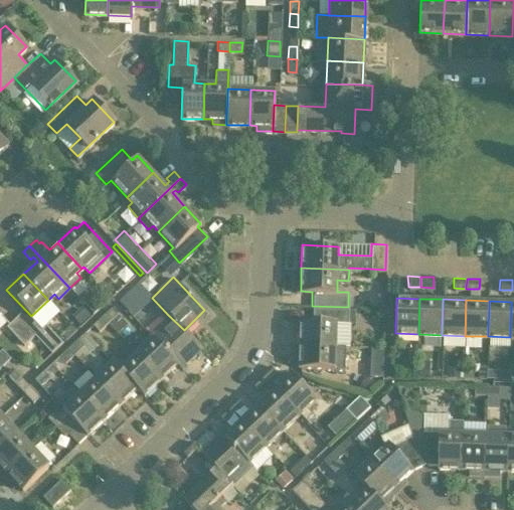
[(111,306),(102,315),(108,321),(117,313),(111,306)]
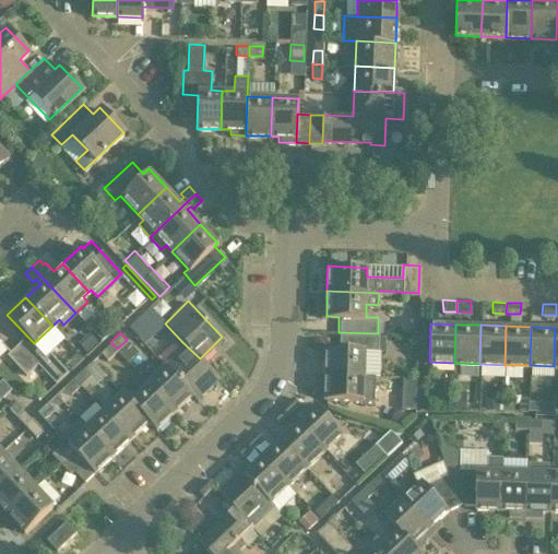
[(325,348),(324,374),(364,375),(375,375),(379,375),(380,349),(377,349),(378,333),(339,332),(339,348),(325,348)]
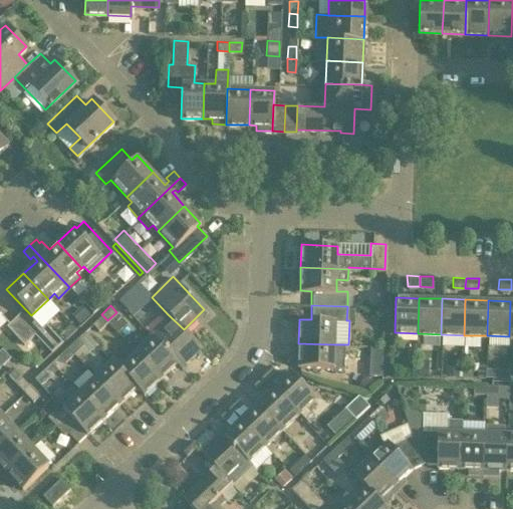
[(6,324),(23,342),(34,332),(27,324),(16,313),(6,324)]
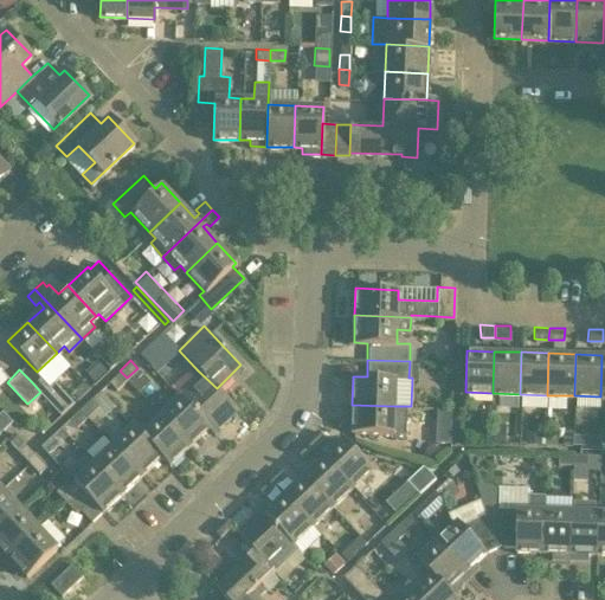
[(44,371),(32,382),(40,392),(59,413),(72,400),(44,371)]
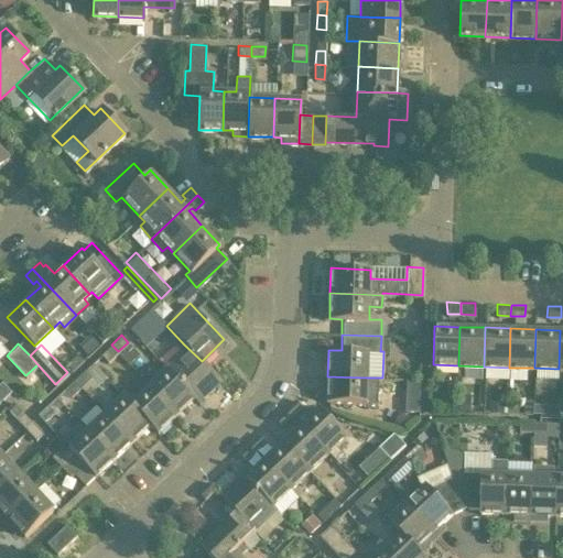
[(107,361),(118,351),(111,345),(100,353),(107,361)]
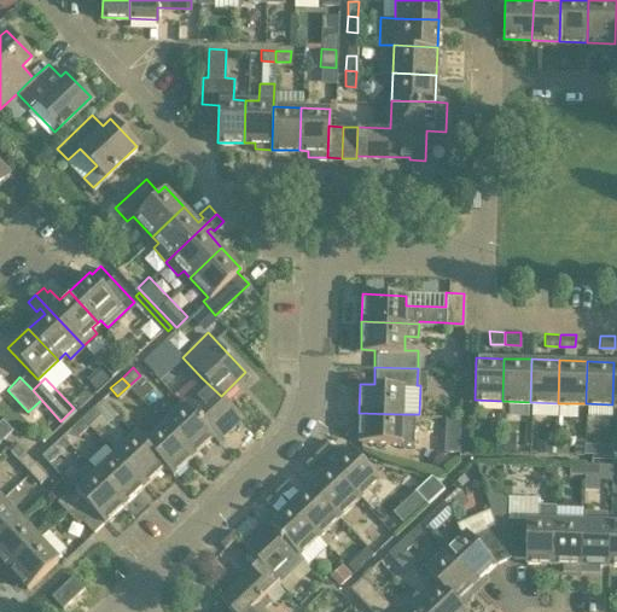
[(178,400),(181,404),(211,436),(216,441),(240,417),(221,396),(202,378),(178,400)]
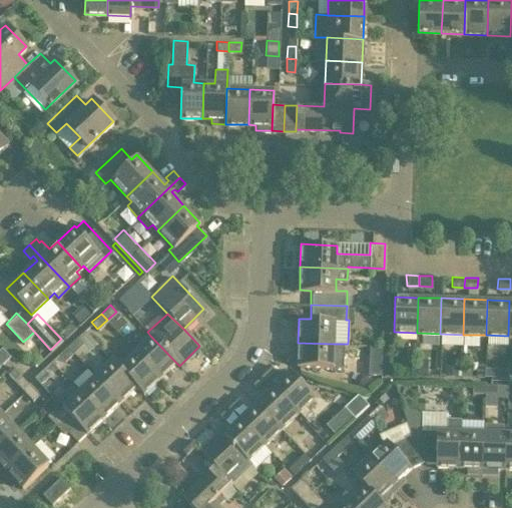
[(84,330),(69,343),(75,350),(82,344),(88,350),(96,342),(84,330)]
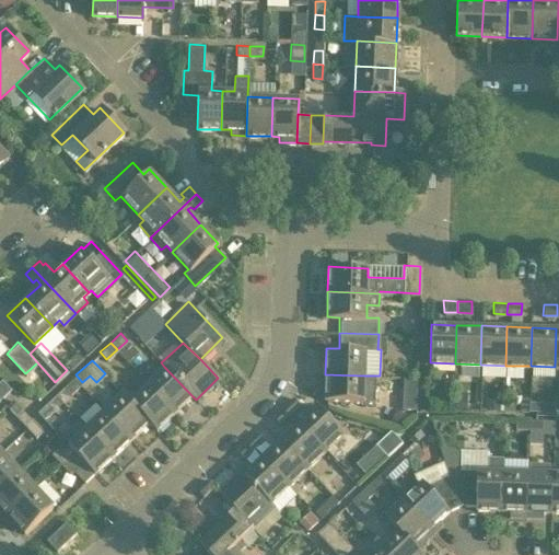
[(164,367),(147,383),(174,412),(191,395),(164,367)]
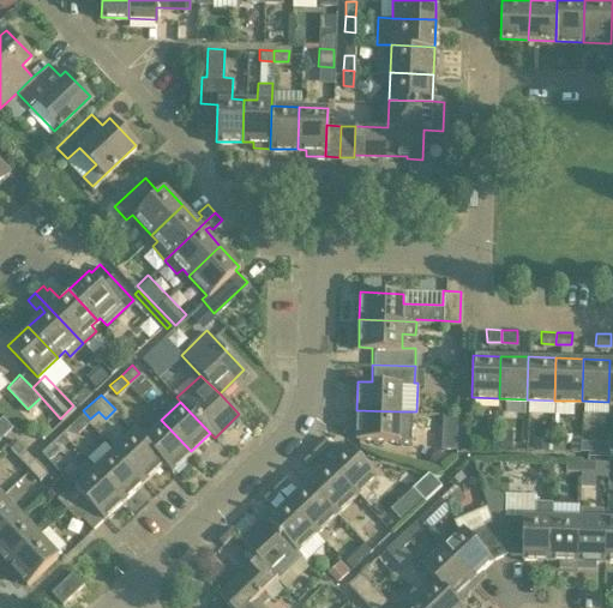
[(70,438),(90,419),(83,410),(62,431),(70,438)]
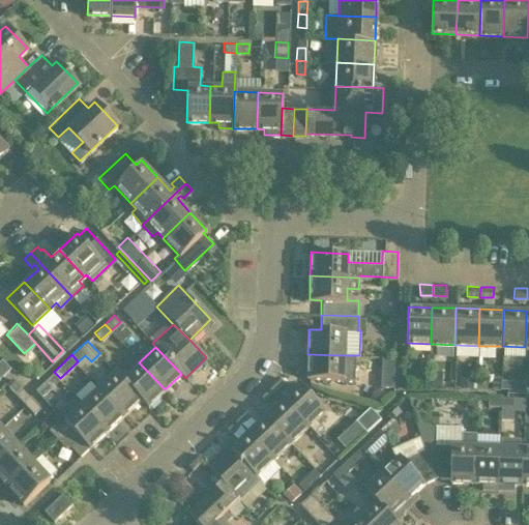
[(306,378),(344,379),(354,379),(355,355),(345,355),(307,354),(306,378)]
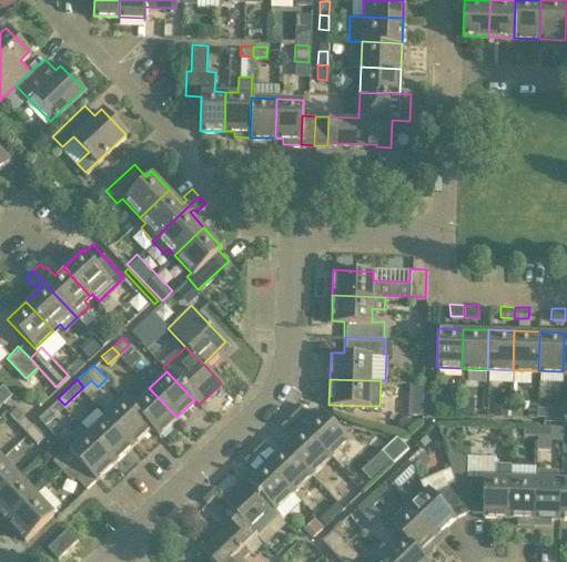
[(422,414),(423,380),(408,380),(407,412),(422,414)]
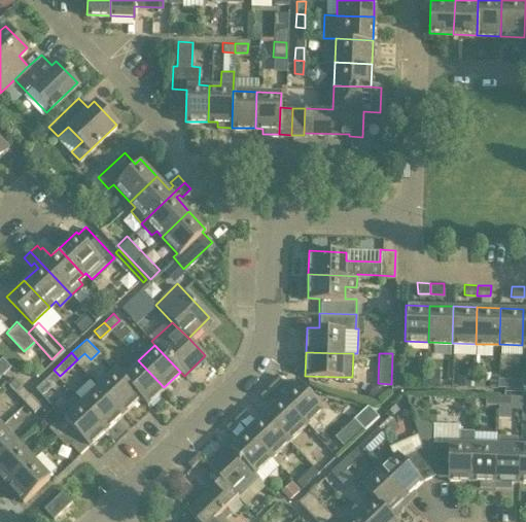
[(138,360),(121,376),(139,396),(146,404),(164,387),(138,360)]
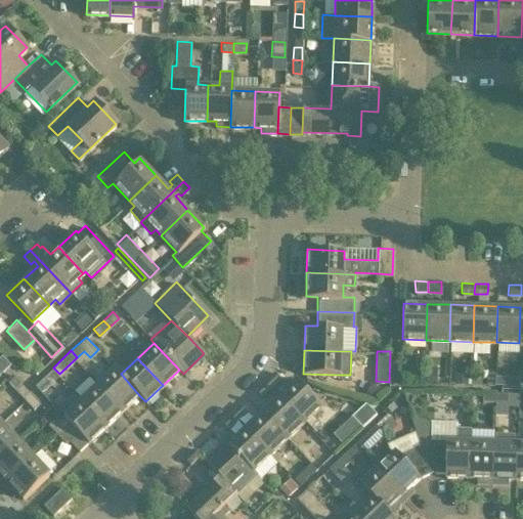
[(114,366),(97,382),(123,409),(138,394),(121,374),(114,366)]
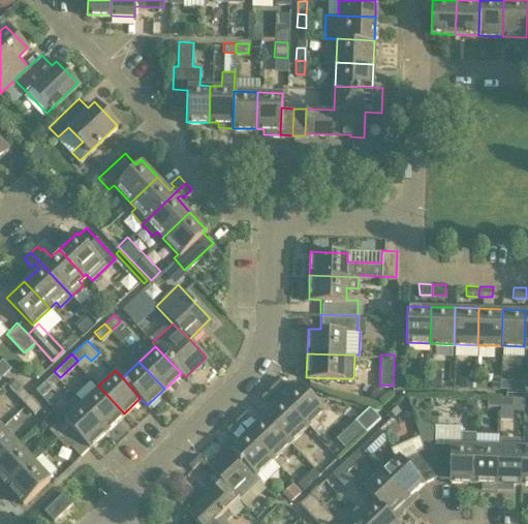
[(41,395),(60,377),(54,371),(35,388),(41,395)]
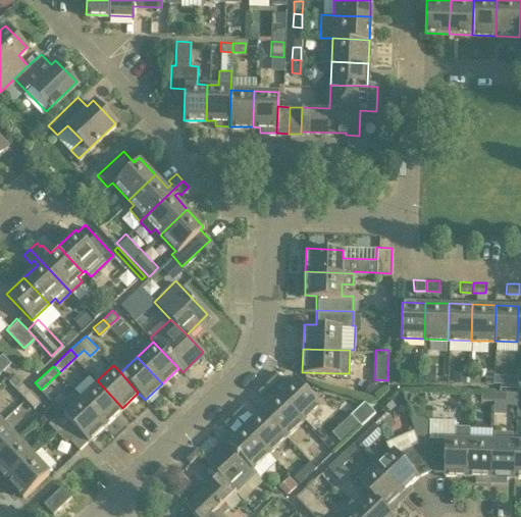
[(272,368),(263,377),(270,384),(279,376),(272,368)]
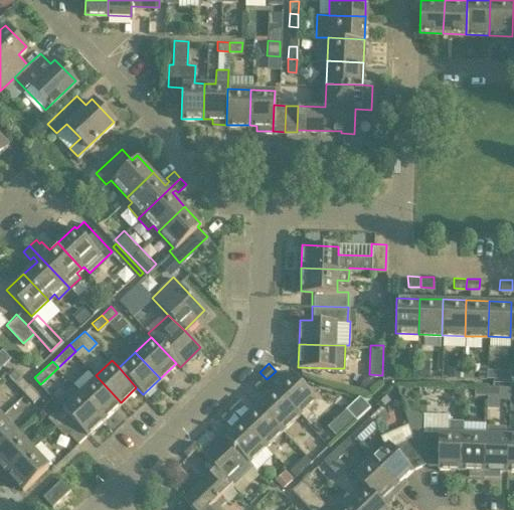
[(5,371),(23,390),(29,385),(11,366),(5,371)]
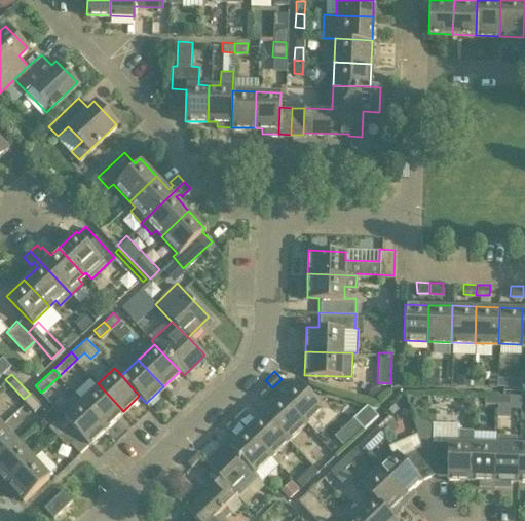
[(498,374),(498,386),(522,386),(522,374),(498,374)]
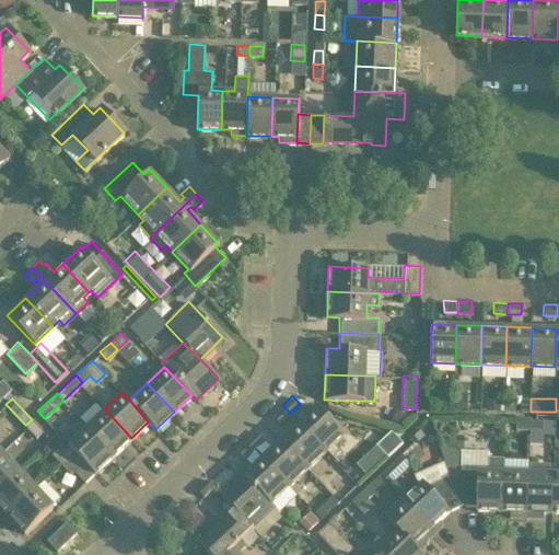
[(316,404),(299,421),(326,450),(344,432),(316,404)]
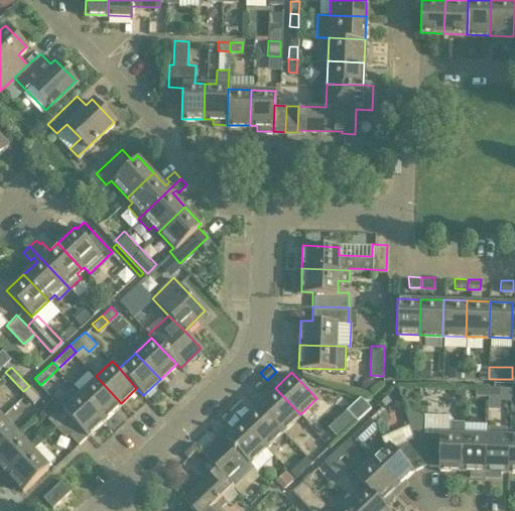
[(257,389),(267,380),(260,373),(250,381),(257,389)]
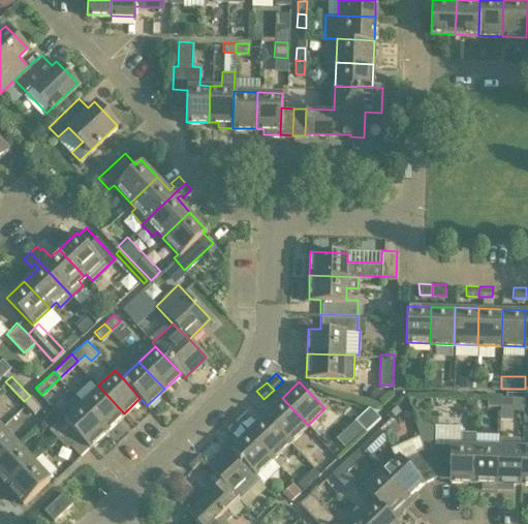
[(98,386),(82,401),(107,429),(124,413),(98,386)]
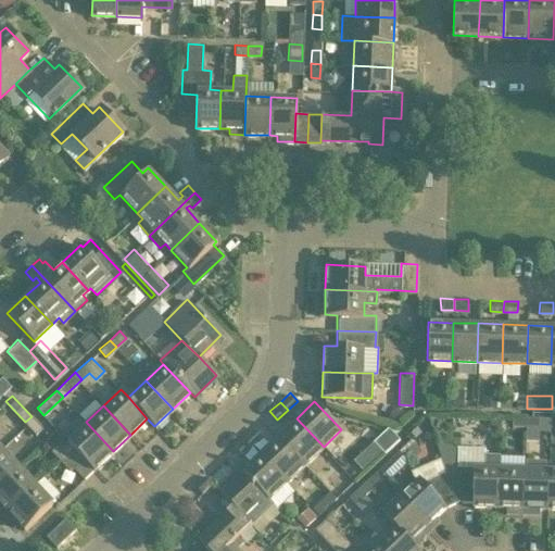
[(525,425),(525,415),(512,415),(512,424),(525,425)]
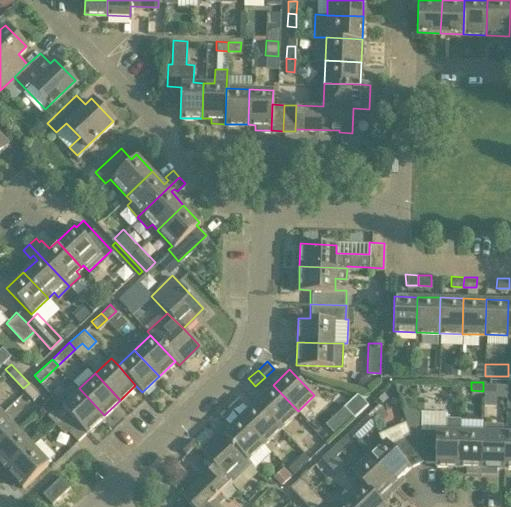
[(496,391),(496,383),(489,383),(483,382),(483,391),(496,391)]
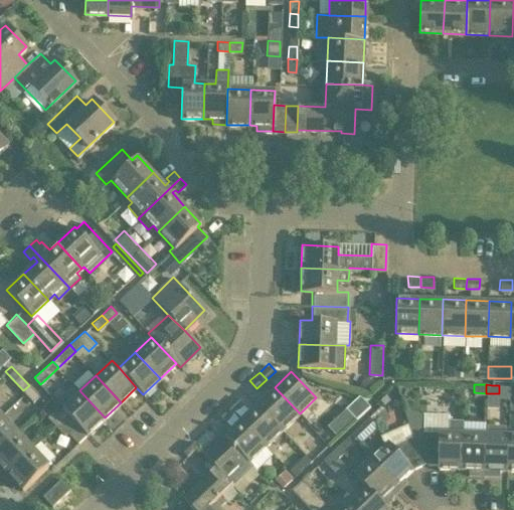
[(38,395),(29,385),(23,390),(32,400),(38,395)]
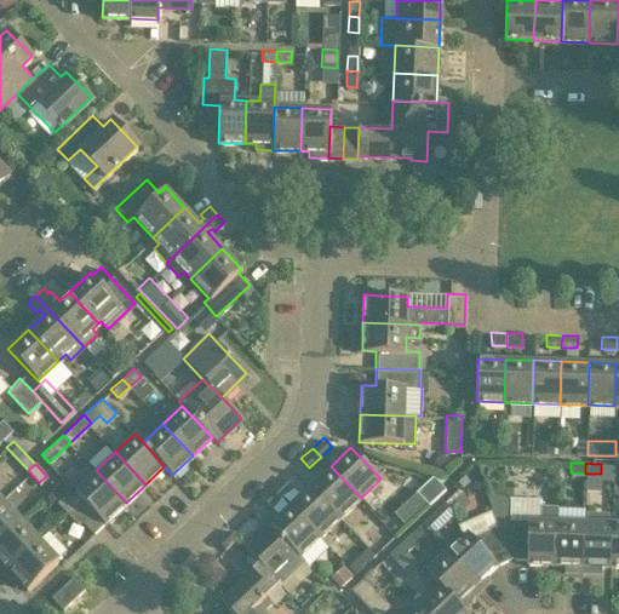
[(340,516),(361,498),(331,466),(310,485),(340,516)]
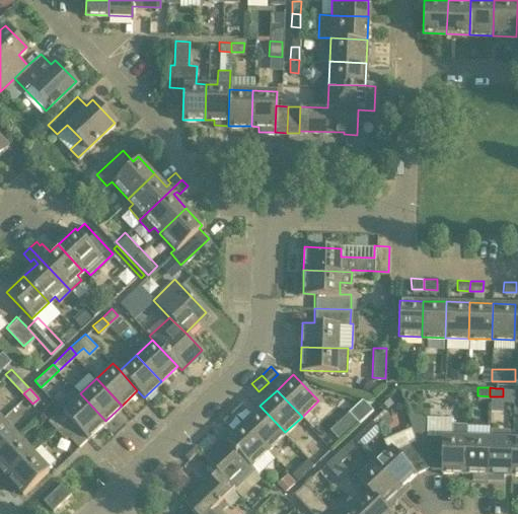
[(87,438),(105,421),(80,393),(62,411),(87,438)]
